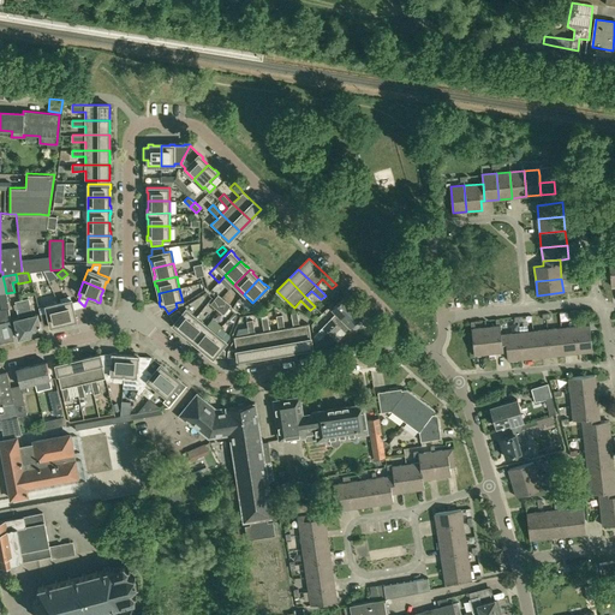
[(269,292),(262,298),(267,303),(273,297),(269,292)]
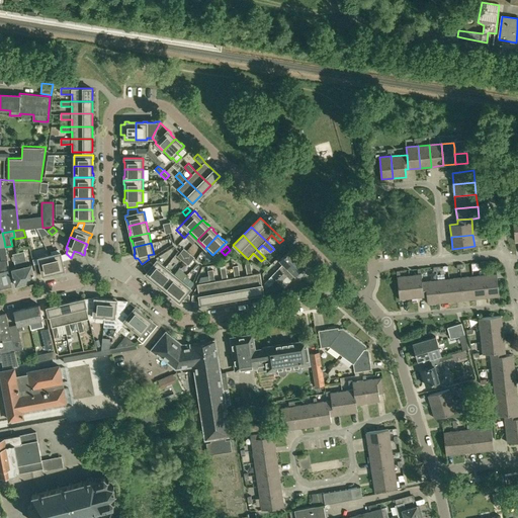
[(180,252),(185,257),(189,253),(183,248),(180,252)]
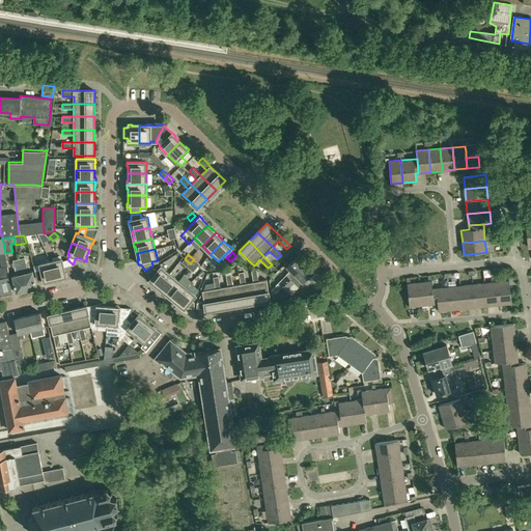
[(274,286),(271,290),(272,295),(276,292),(307,262),(299,254),(286,267),(290,271),(274,286)]
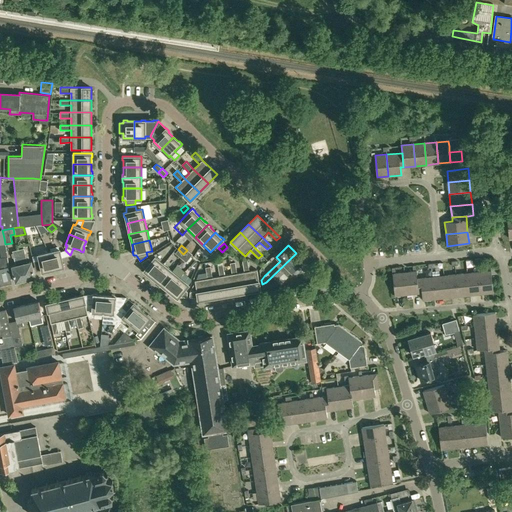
[(26,280),(35,277),(31,261),(27,262),(23,248),(18,249),(26,280)]
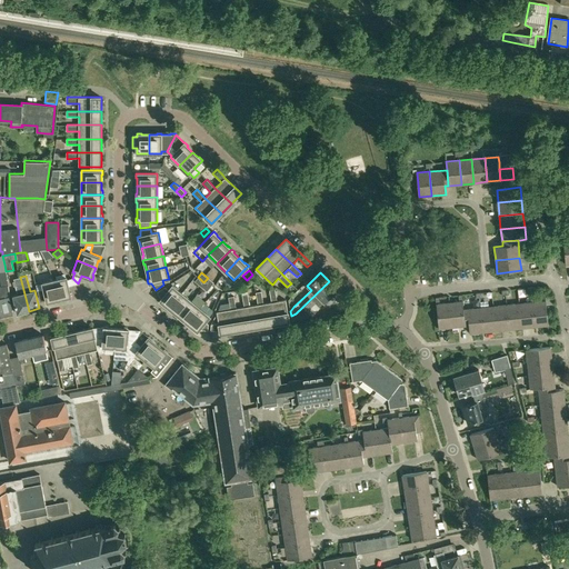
[(18,313),(29,311),(20,277),(13,279),(18,293),(13,295),(18,313)]
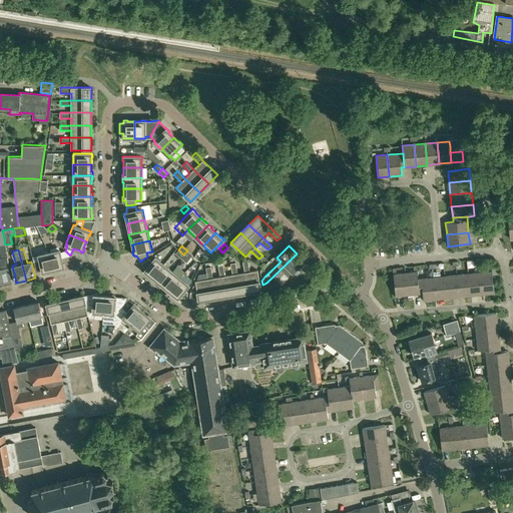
[(60,249),(49,252),(53,270),(60,268),(60,269),(64,268),(63,266),(61,258),(70,255),(65,250),(60,251),(60,249)]
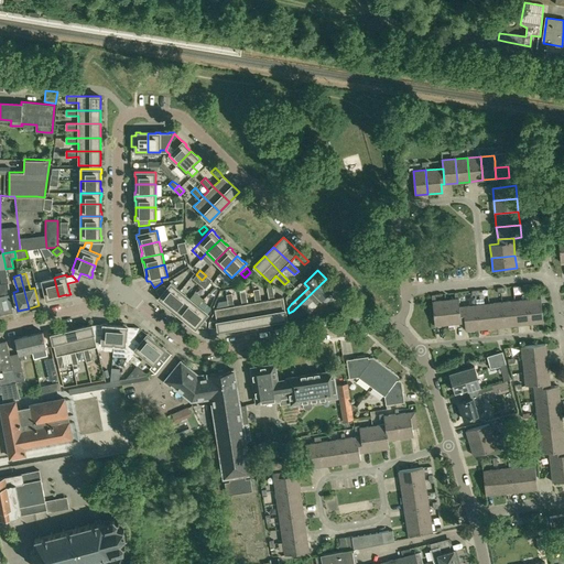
[(198,284),(202,280),(196,274),(193,279),(198,284)]
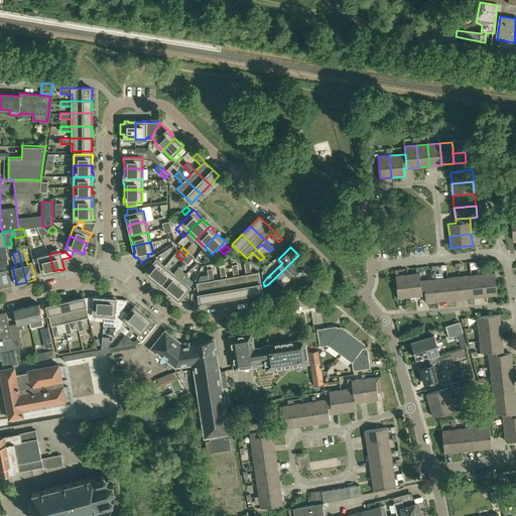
[(194,256),(188,252),(184,256),(190,260),(194,256)]
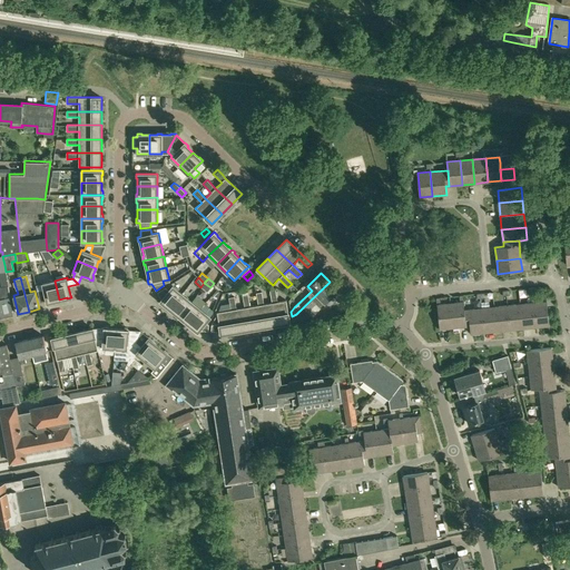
[(59,300),(55,281),(36,285),(37,292),(43,290),(47,301),(46,301),(47,304),(51,303),(51,302),(59,300)]
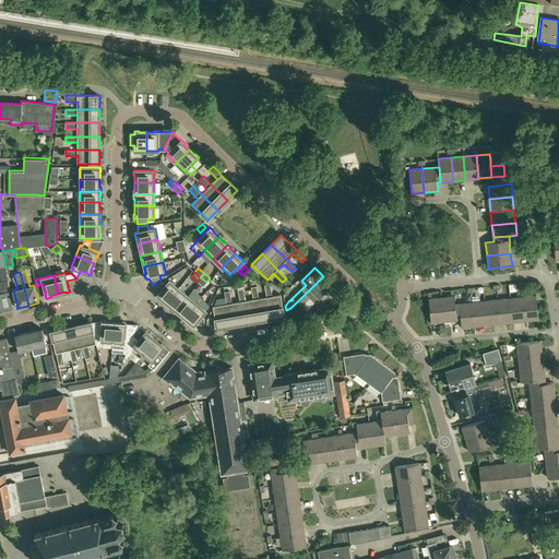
[(306,310),(301,306),(309,298),(313,301),(319,297),(321,299),(322,299),(323,299),(324,299),(324,298),(325,298),(326,297),(326,296),(328,296),(328,295),(328,294),(328,293),(324,290),(331,284),(323,276),(290,308),(286,310),(287,320),(307,317),(306,310)]
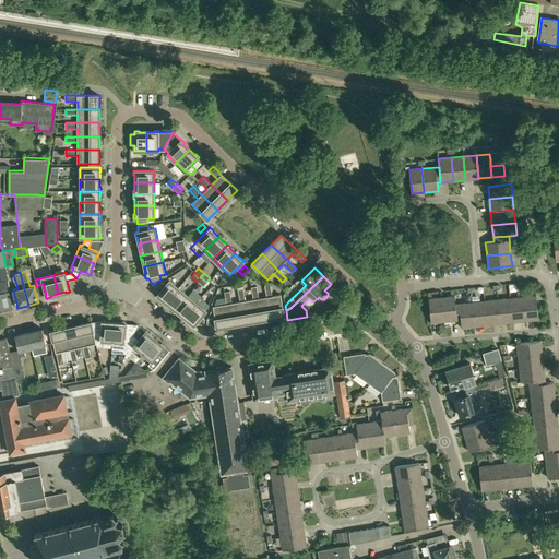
[(206,282),(200,277),(197,282),(203,286),(206,282)]
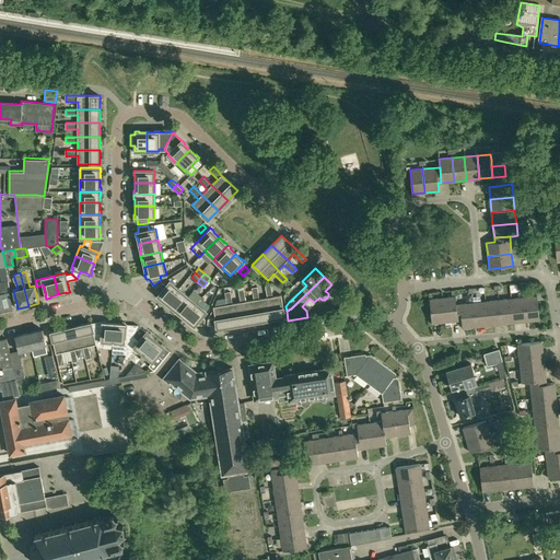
[(0,294),(9,293),(10,293),(8,280),(1,282),(0,281),(0,294)]
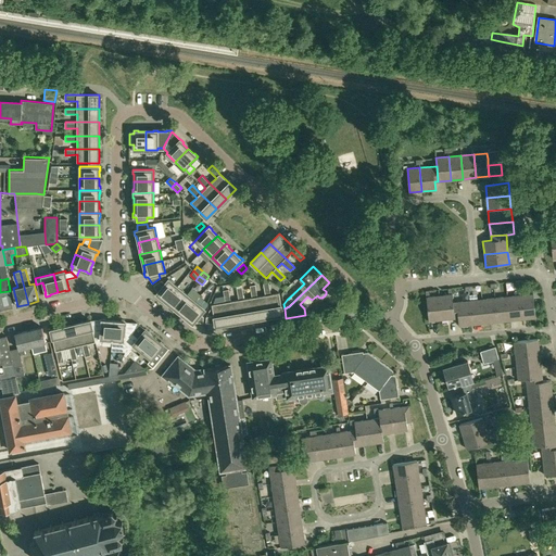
[(165,301),(177,287),(168,279),(165,283),(161,281),(161,280),(153,286),(158,292),(155,294),(159,298),(160,297),(165,301)]
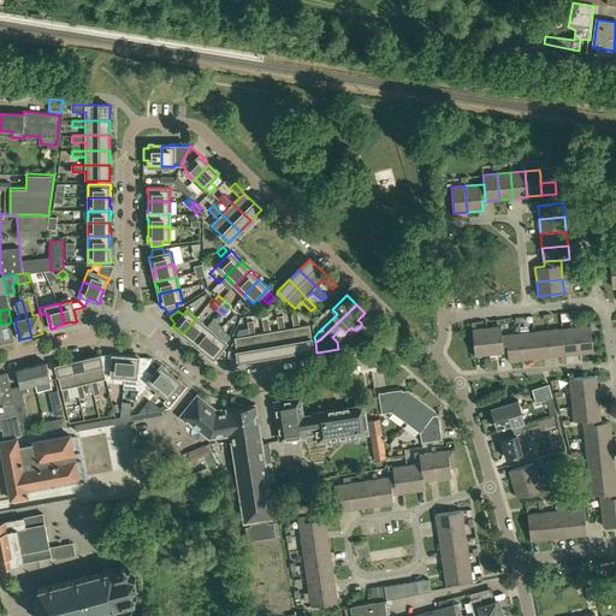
[(291,314),(294,327),(297,351),(313,349),(309,325),(300,326),(297,313),(291,314)]
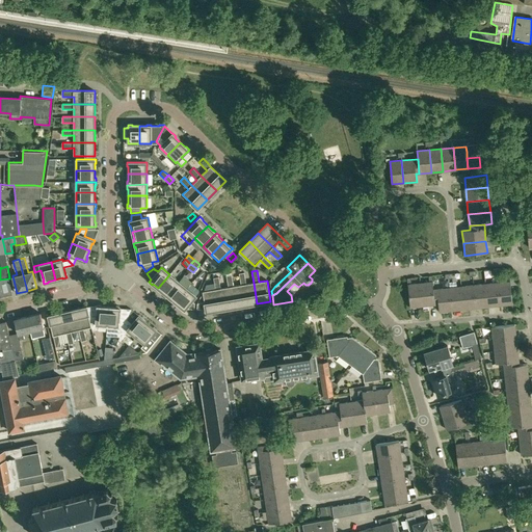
[(257,303),(254,283),(246,284),(244,272),(239,273),(241,285),(244,306),(257,303)]
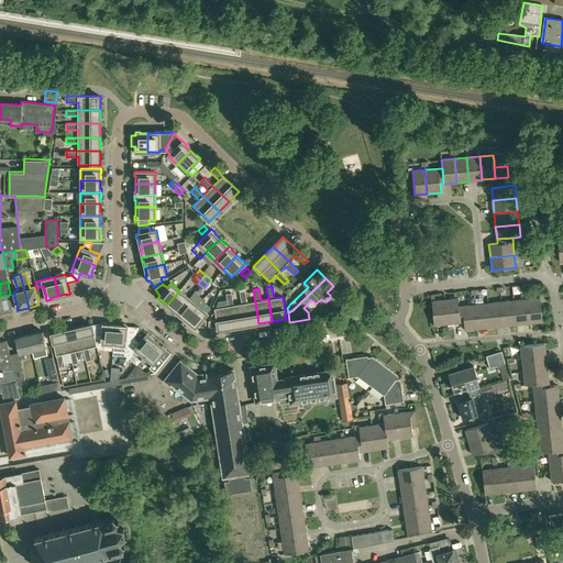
[(176,313),(188,297),(179,290),(167,305),(173,310),(173,311),(176,313)]
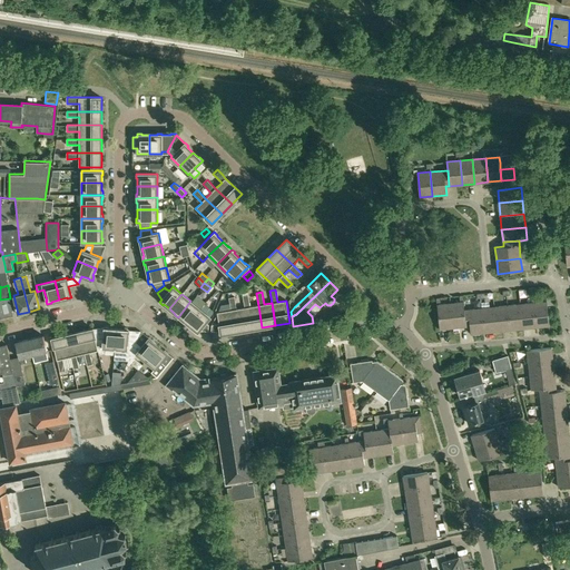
[(262,327),(258,305),(251,306),(248,295),(243,296),(244,307),(248,330),(262,327)]
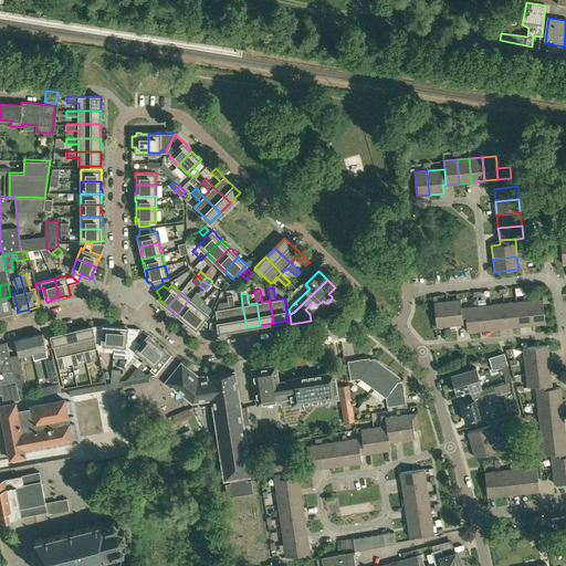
[(233,329),(247,327),(242,305),(234,306),(232,295),(227,296),(229,307),(233,329)]
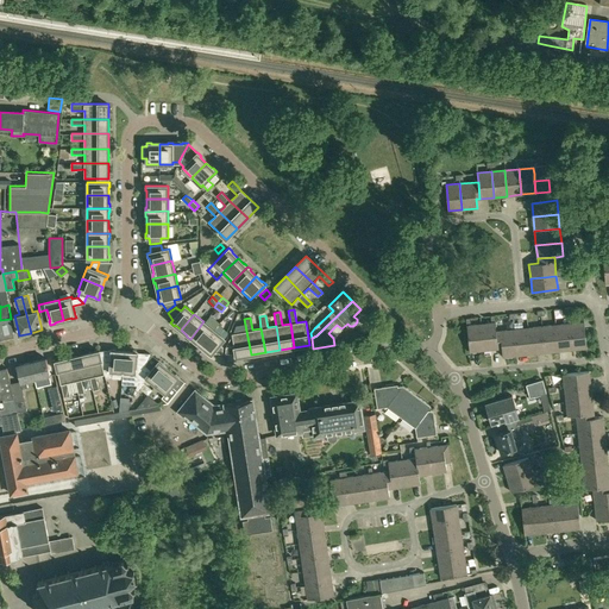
[(0,339),(14,337),(10,319),(0,320),(0,339)]
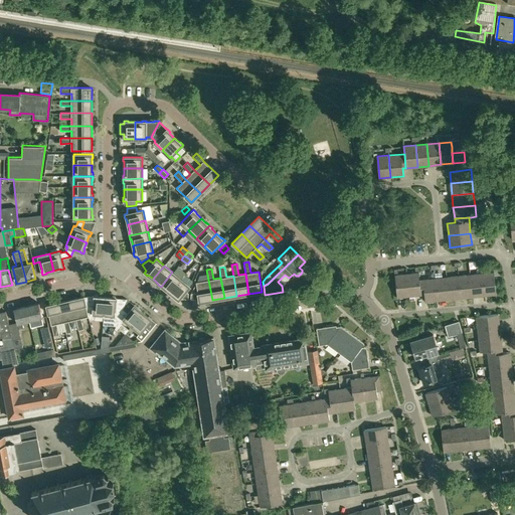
[(164,289),(169,293),(181,279),(172,272),(161,287),(164,289)]
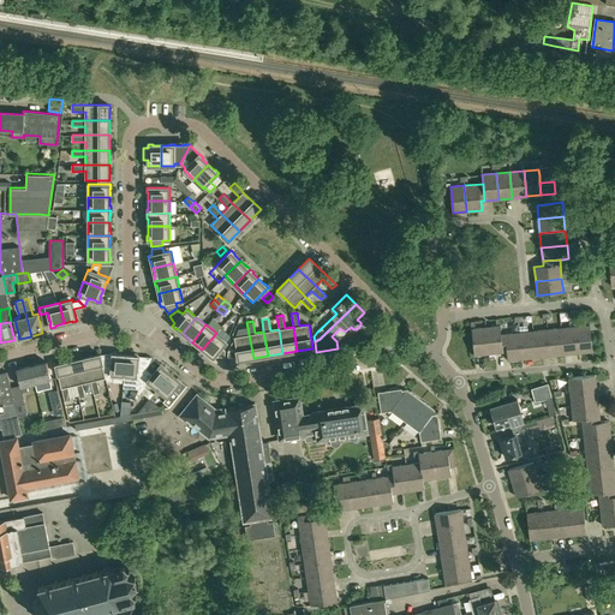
[(502,352),(500,335),(500,333),(499,328),(499,326),(485,328),(488,353),(502,352)]
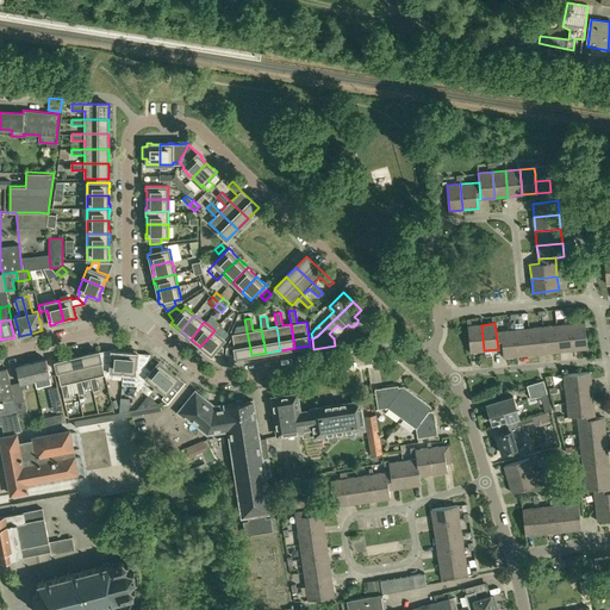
[(571,324),(573,350),(586,348),(584,323),(571,324)]
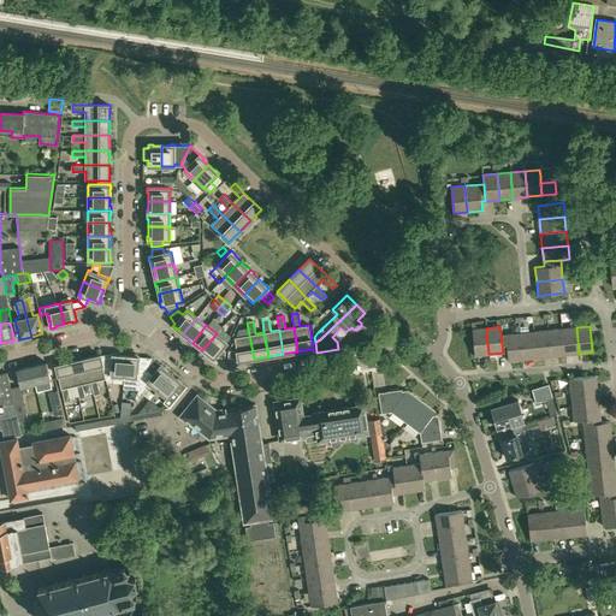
[(576,327),(562,329),(564,355),(579,354),(576,327)]
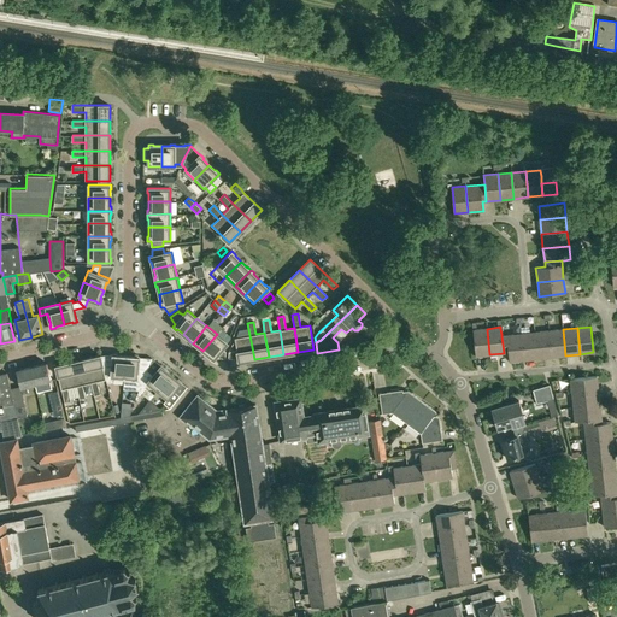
[(489,354),(487,329),(472,330),(475,357),(489,354)]
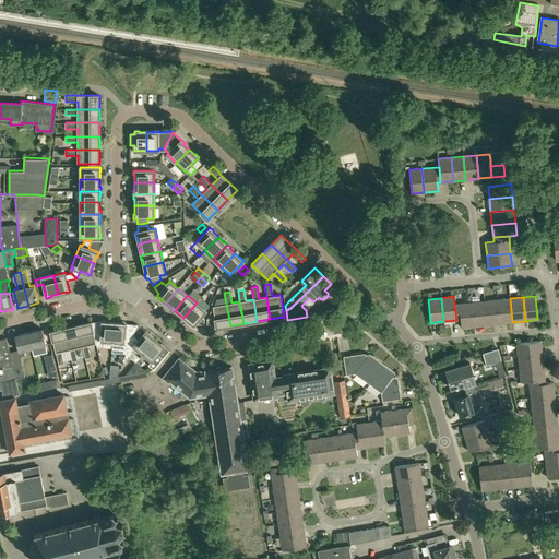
[(497,300),(499,323),(512,322),(510,298),(497,300)]
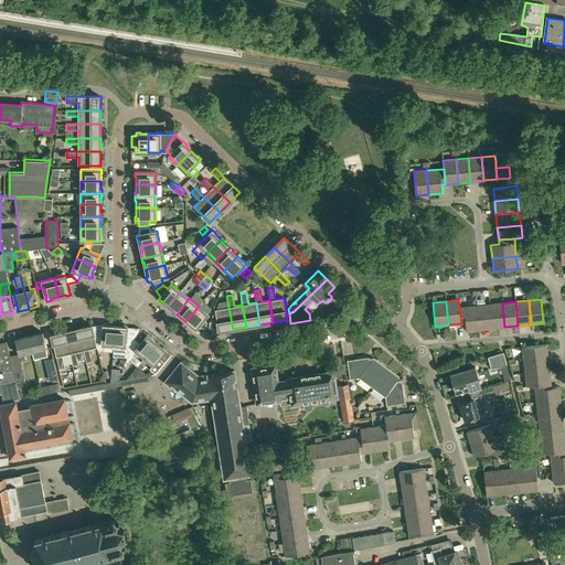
[(502,304),(489,305),(492,328),(504,327),(502,304)]
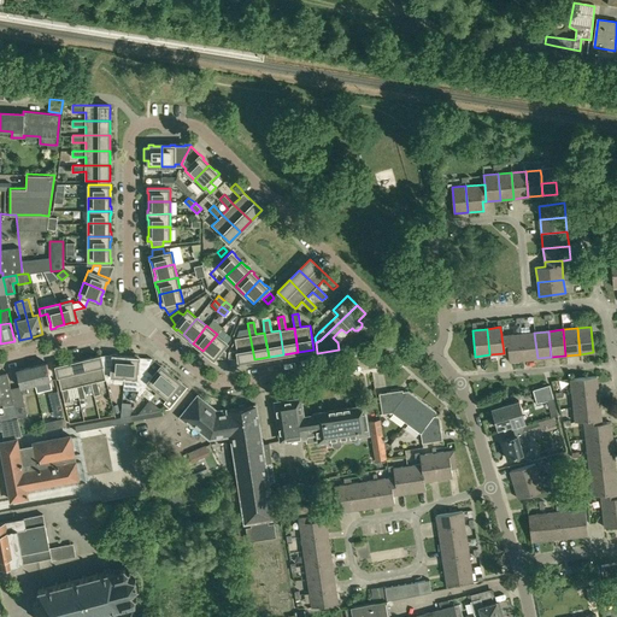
[(523,360),(538,358),(534,333),(519,334),(523,360)]
